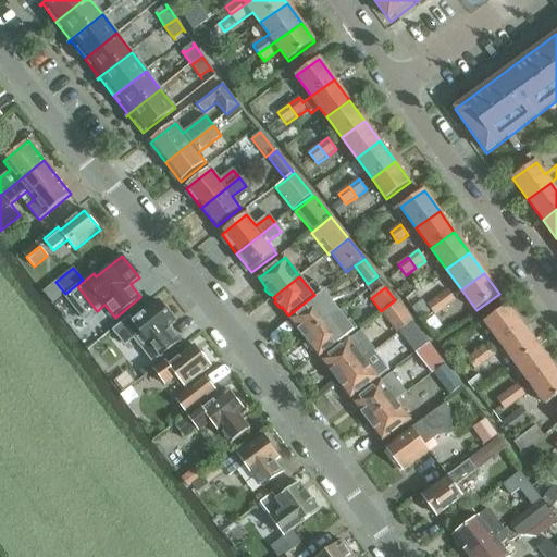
[(447,288),(437,296),(447,309),(457,300),(447,288)]
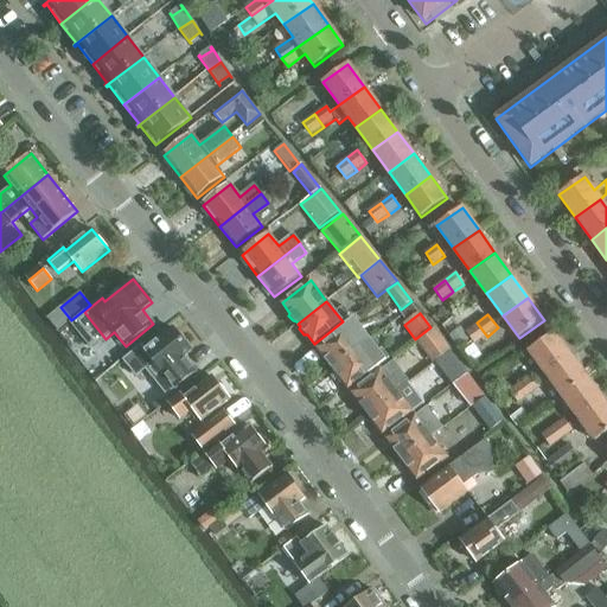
[(331,366),(333,369),(371,338),(356,318),(317,347),(324,357),(324,360),(328,365),(331,366)]
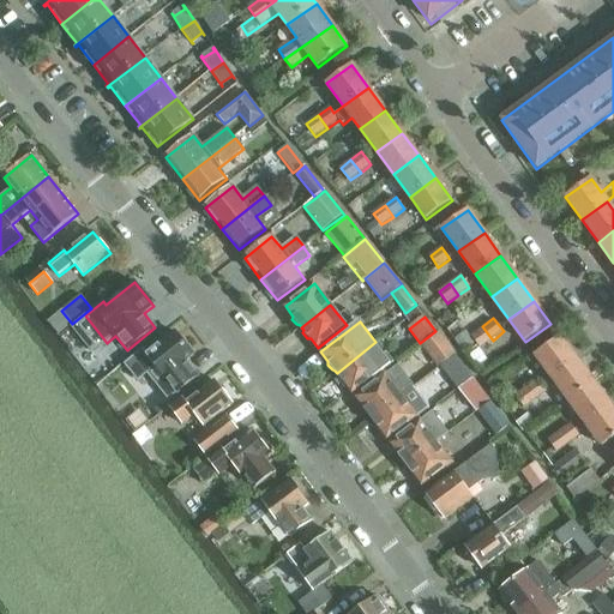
[(493,341),(482,326),(471,335),(482,349),(493,341)]
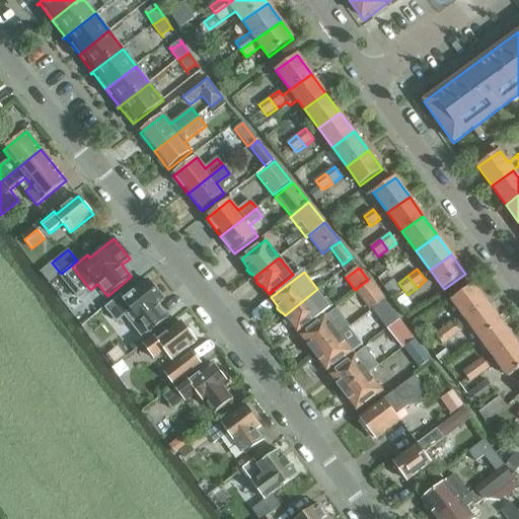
[(121,295),(105,308),(117,322),(132,309),(150,332),(167,318),(157,305),(163,300),(148,281),(125,300),(121,295)]
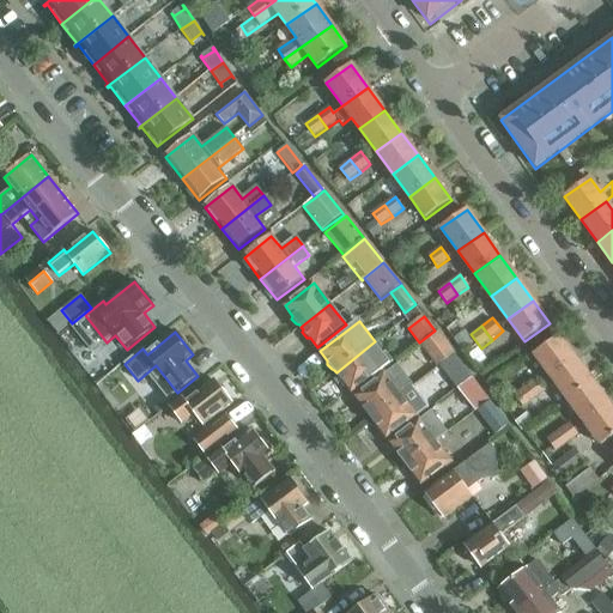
[(420,345),(435,366),(455,352),(441,332),(420,345)]
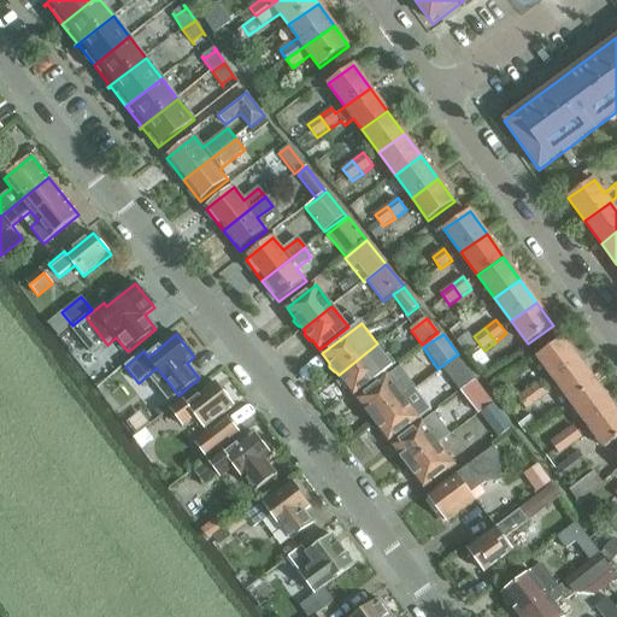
[(538,357),(554,380),(580,362),(563,339),(538,357)]
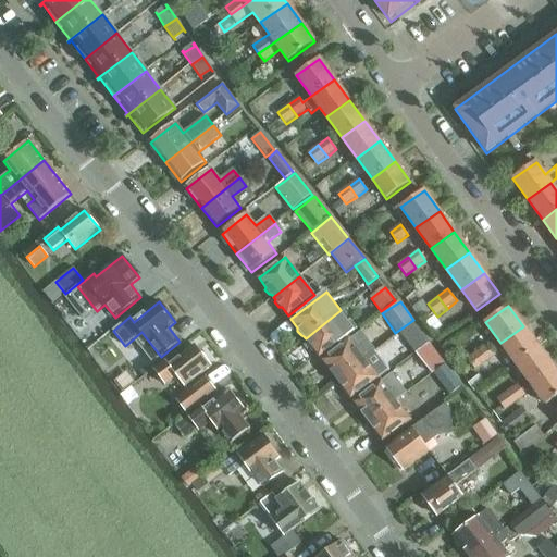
[(341,310),(306,338),(307,341),(307,343),(310,348),(313,348),(320,357),(356,330),(341,310)]
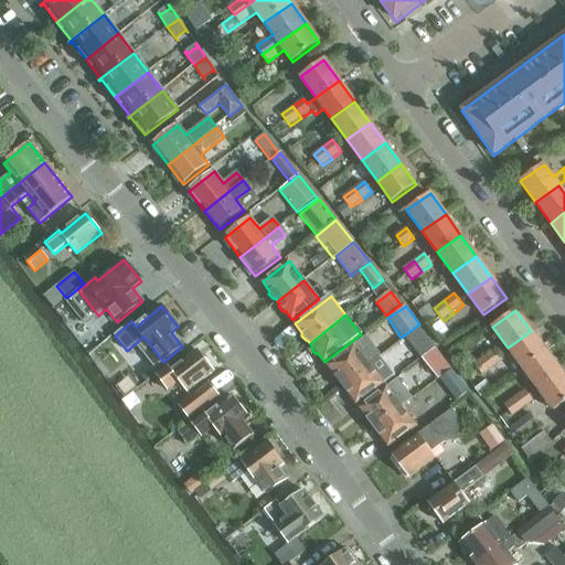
[(419,328),(406,338),(422,359),(422,358),(434,349),(435,348),(419,328)]
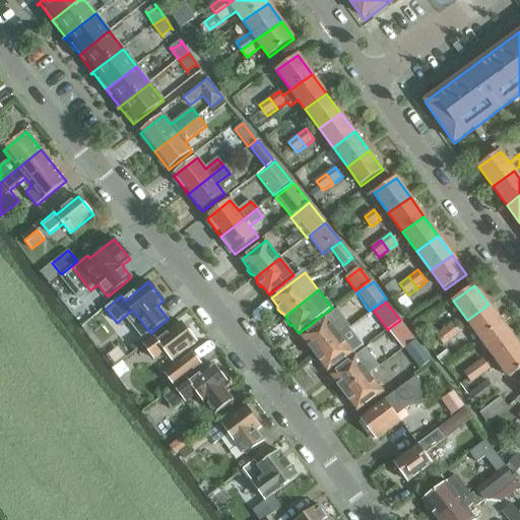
[(467,320),(481,339),(503,324),(489,305),(467,320)]
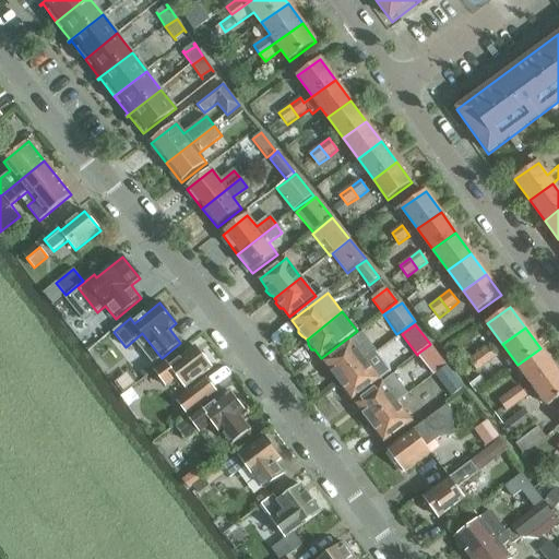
[(337,379),(339,381),(377,353),(361,333),(324,361),(331,370),(330,373),(334,379),(337,379)]
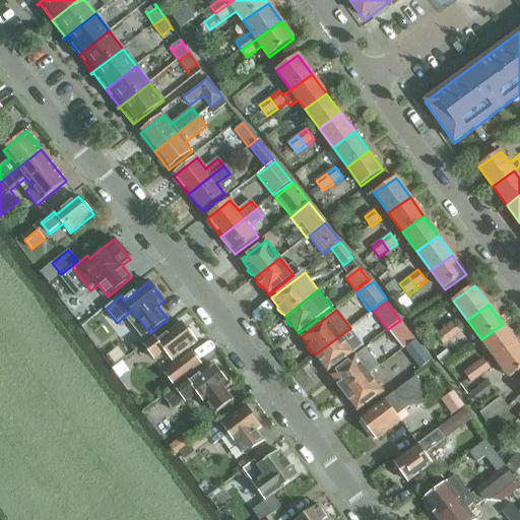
[(388,329),(403,349),(415,340),(399,321),(388,329)]
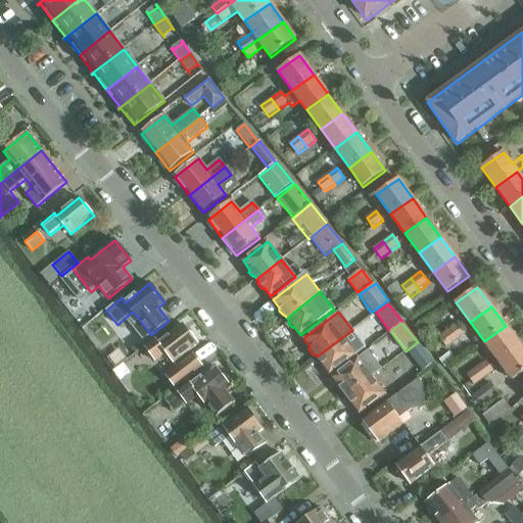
[(457,323),(448,330),(457,340),(466,333),(457,323)]
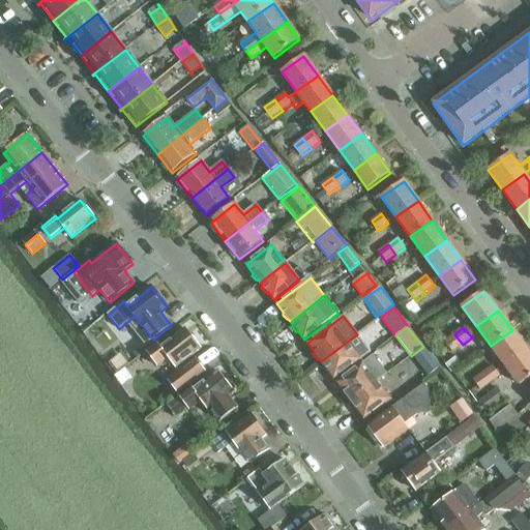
[(147,352),(157,366),(168,358),(176,369),(201,349),(185,329),(160,348),(157,344),(147,352)]
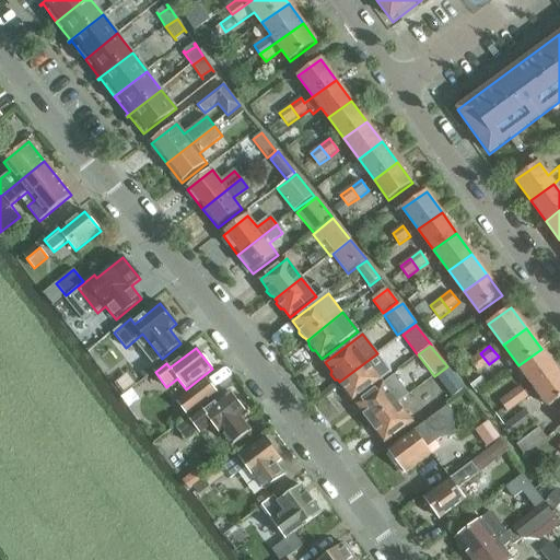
[(518,365),(534,386),(557,370),(541,349),(518,365)]
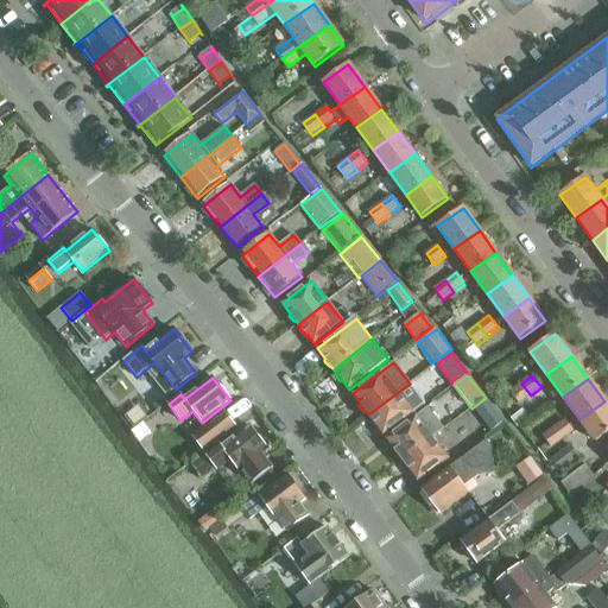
[(410,384),(368,415),(371,417),(369,419),(373,425),(377,425),(384,435),(425,404),(410,384)]
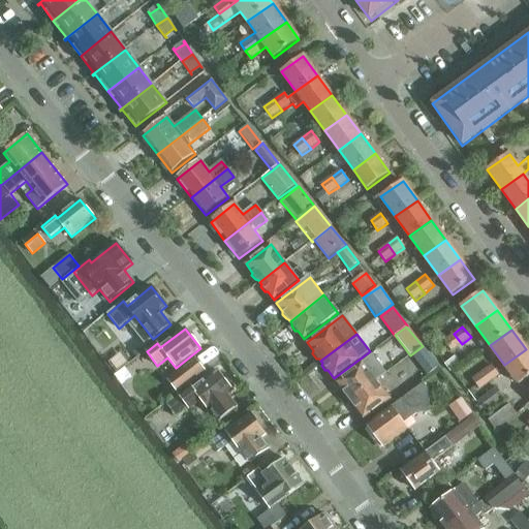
[(462,344),(454,334),(444,341),(453,351),(462,344)]
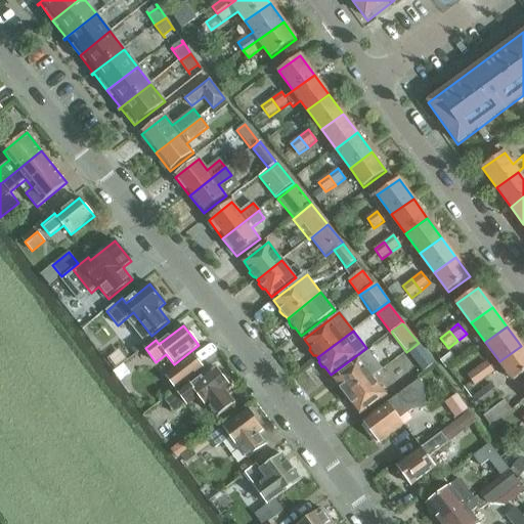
[(523,349),(521,346),(499,361),(514,381),(523,373),(523,349)]
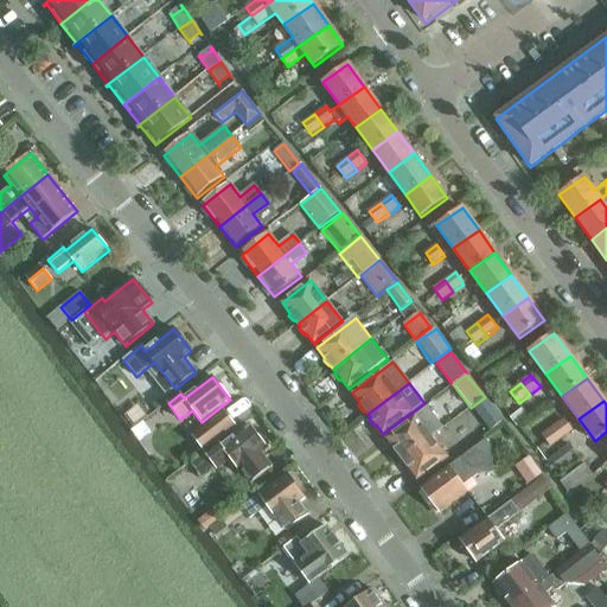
[(402,459),(432,436),(443,428),(427,407),(387,438),(394,448),(393,451),(397,457),(400,457),(402,459)]
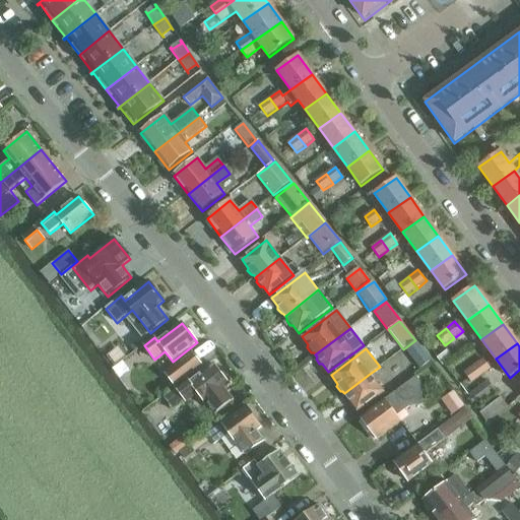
[(165,373),(174,386),(202,365),(192,351),(165,373)]
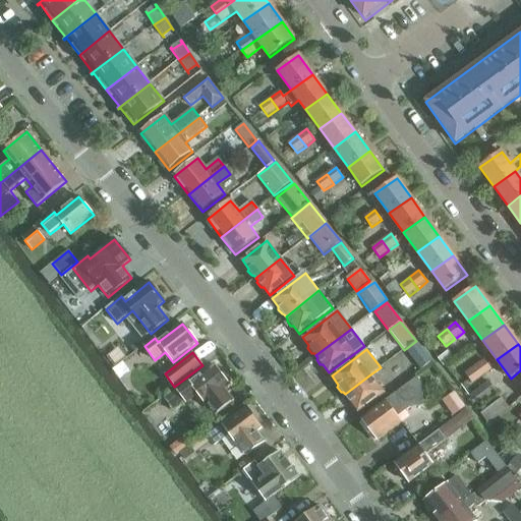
[(483,359),(474,366),(483,378),(493,370),(483,359)]
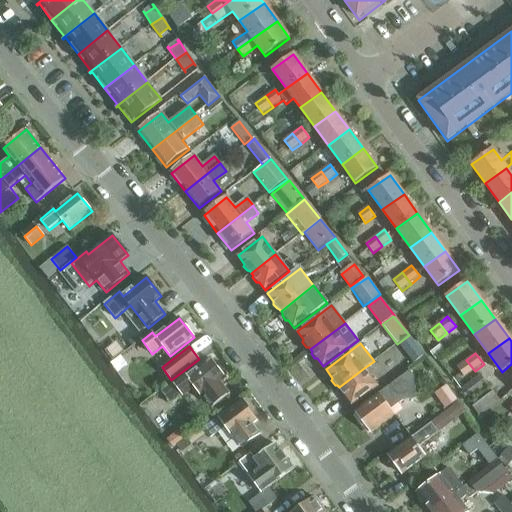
[(201,397),(203,395),(212,408),(230,394),(220,382),(225,378),(211,359),(187,377),(185,374),(161,392),(170,403),(193,385),(201,397)]
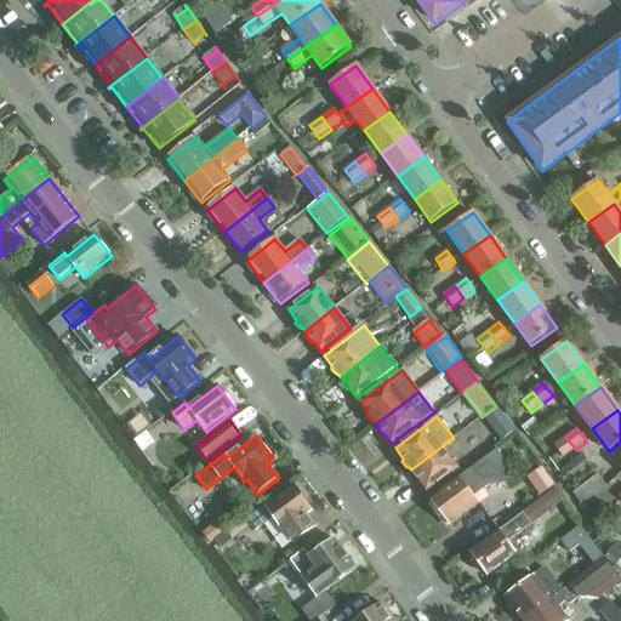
[(576,450),(565,437),(554,445),(564,459),(576,450)]
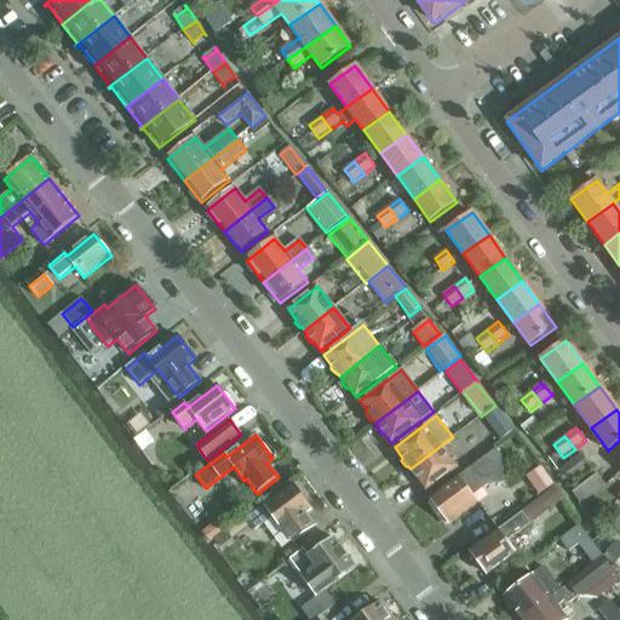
[(441,446),(411,469),(412,471),(412,475),(417,480),(419,480),(426,491),(457,468),(441,446)]
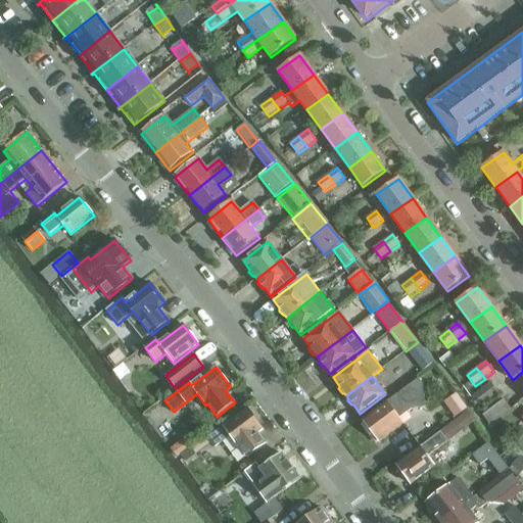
[(363,421),(379,442),(403,424),(399,419),(412,409),(425,408),(422,384),(419,379),(363,421)]
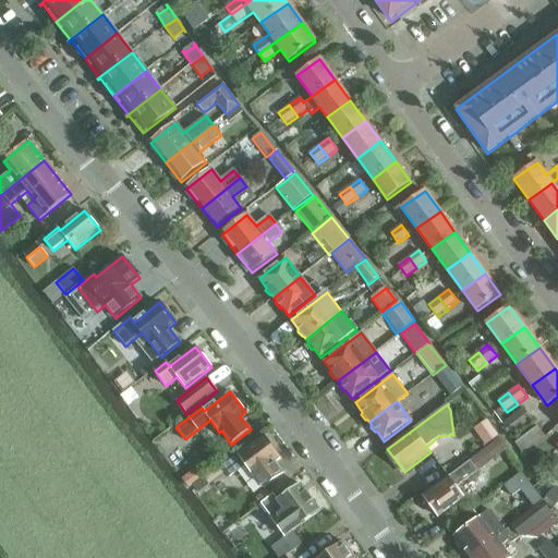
[(504,425),(511,435),(532,420),(524,409),(504,425)]
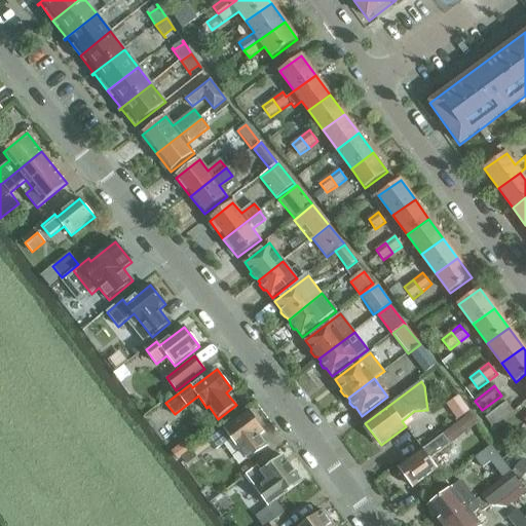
[(197,457),(213,446),(216,450),(231,439),(239,450),(240,450),(248,459),(267,445),(260,436),(264,431),(249,411),(225,428),(223,425),(191,449),(197,457)]
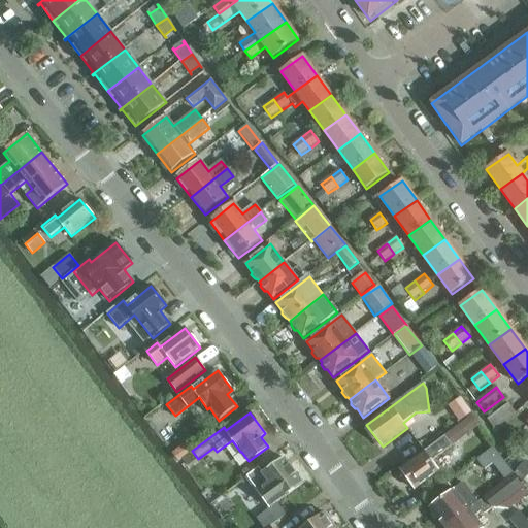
[(415,490),(439,471),(432,461),(467,435),(482,425),(473,415),(460,425),(400,469),(415,490)]
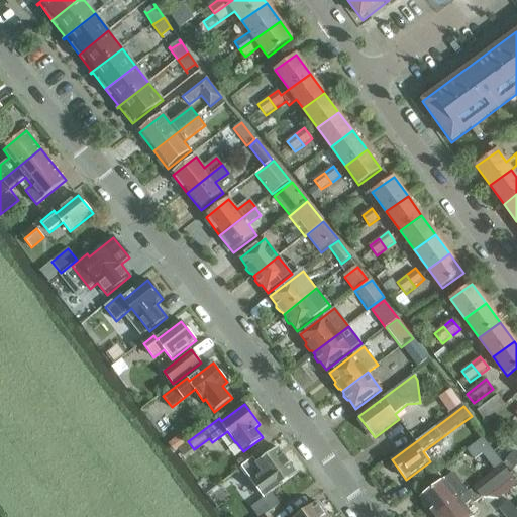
[(467,450),(475,460),(483,453),(495,470),(503,463),(483,438),(467,450)]
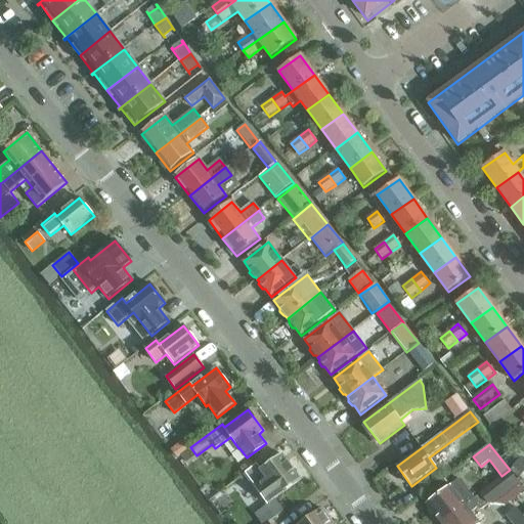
[(245,474),(267,505),(301,480),(281,454),(261,470),(257,465),(245,474)]
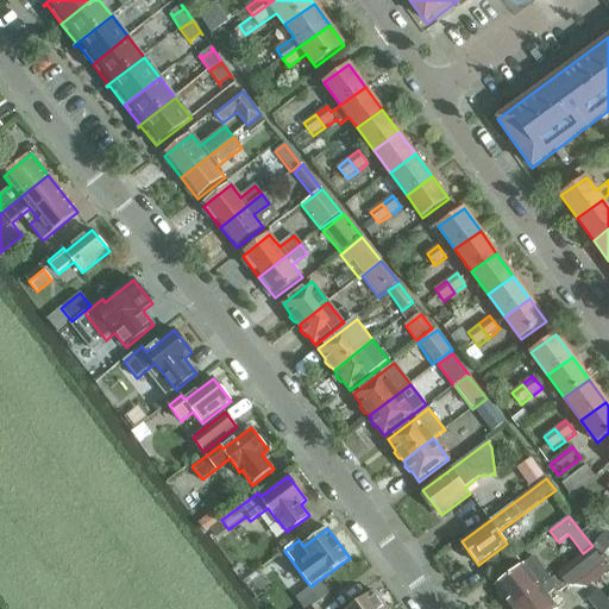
[(558,575),(567,586),(585,589),(608,570),(608,569),(592,547),(558,575)]
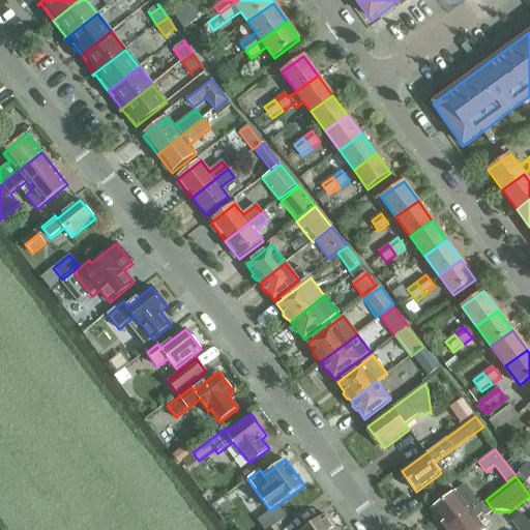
[(439,521),(445,529),(479,504),(465,486),(431,510),(434,514),(433,517),(436,521),(439,521)]
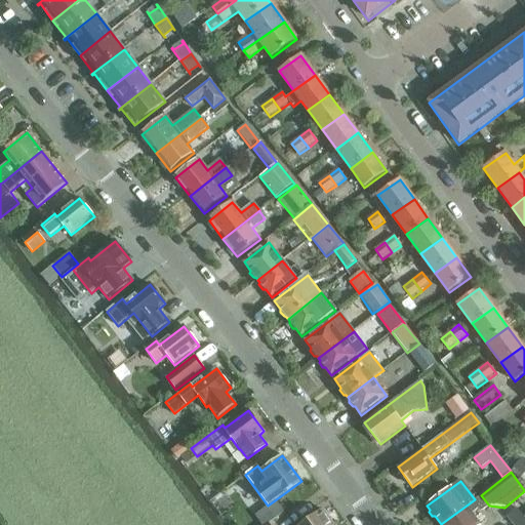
[(475,499),(441,524),(480,524),(481,524),(472,513),(481,507),(475,499)]
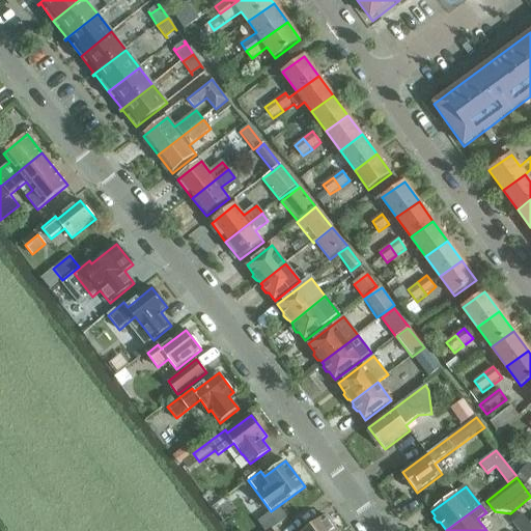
[(305,530),(337,530),(326,515),(305,530)]
